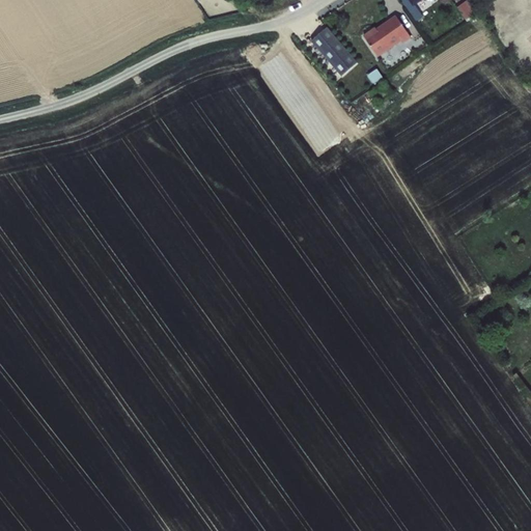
[(412,5),(408,0),(400,0),(423,31),(425,29),(410,7),(412,5)]
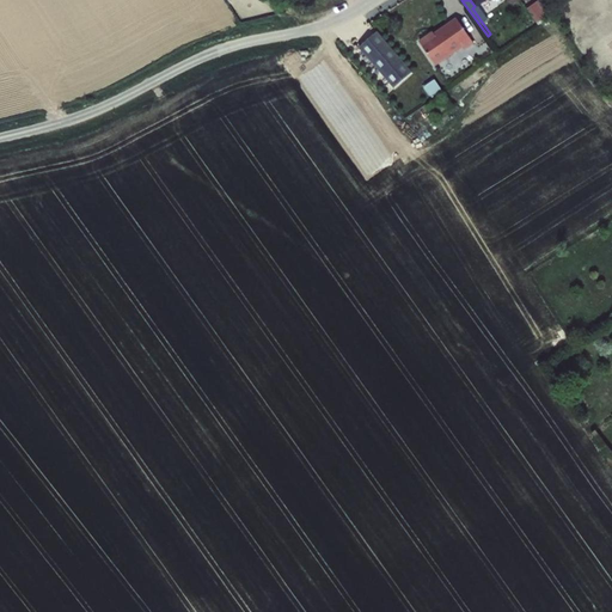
[(542,6),(539,1),(528,8),(537,22),(545,16),(539,7),(542,6)]
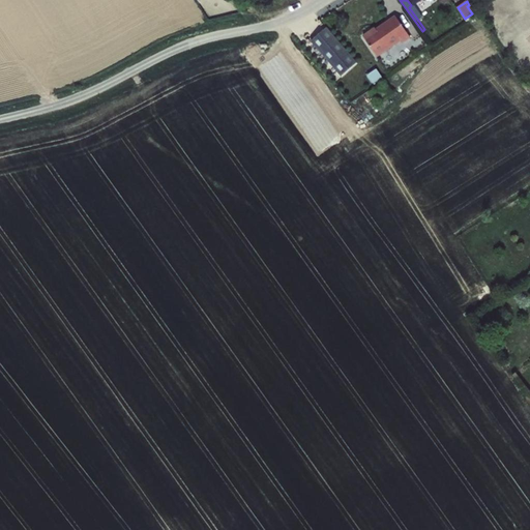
[(362,36),(377,58),(402,41),(403,43),(410,38),(394,16),(375,29),(374,28),(362,36)]
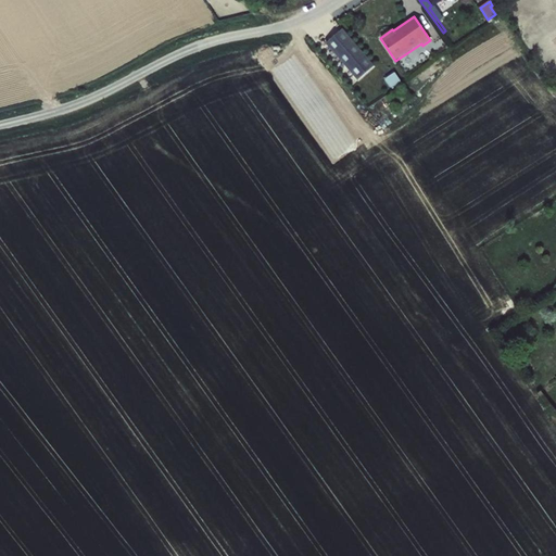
[(344,30),(327,43),(358,81),(375,67),(344,30)]
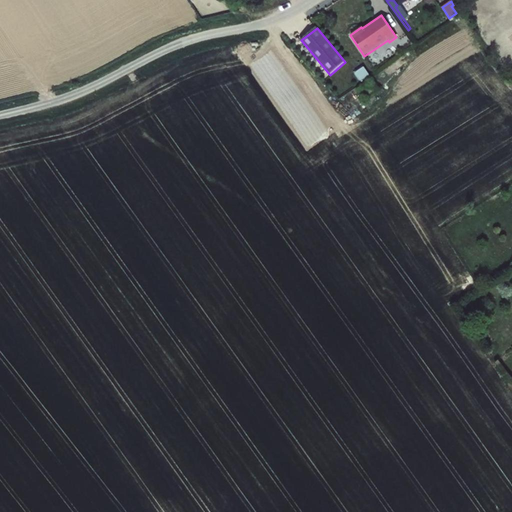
[(363,67),(354,73),(360,82),(369,76),(363,67)]
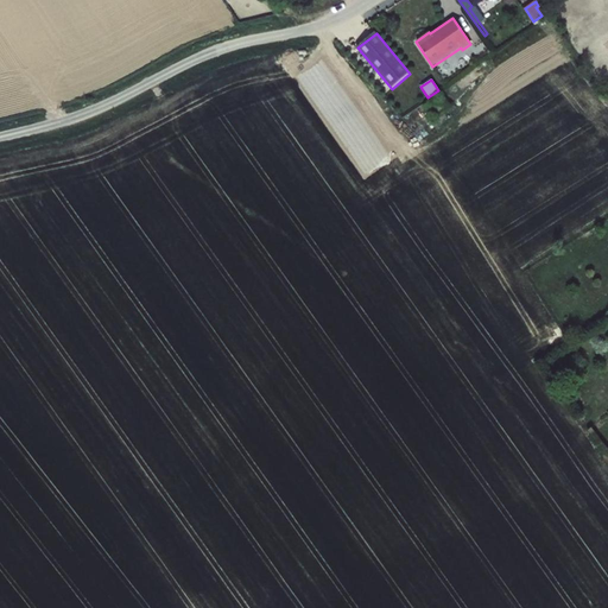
All buildings are outlined.
